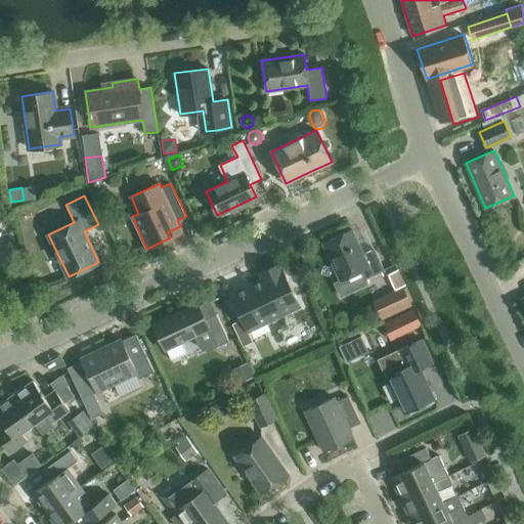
[(352,229),(323,243),(341,280),(334,284),(341,297),(368,284),(366,279),(385,270),(375,248),(363,254),(352,229)]
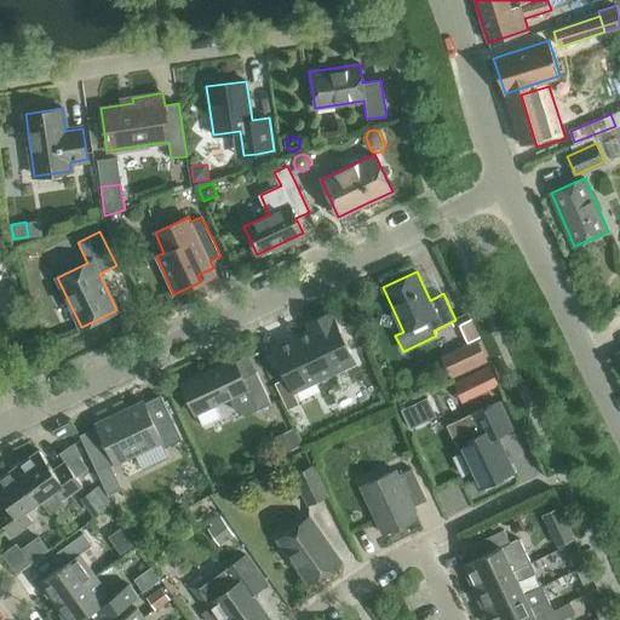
[(285,372),(293,391),(355,362),(331,311),(306,323),(313,334),(300,340),(298,336),(273,348),(285,372)]
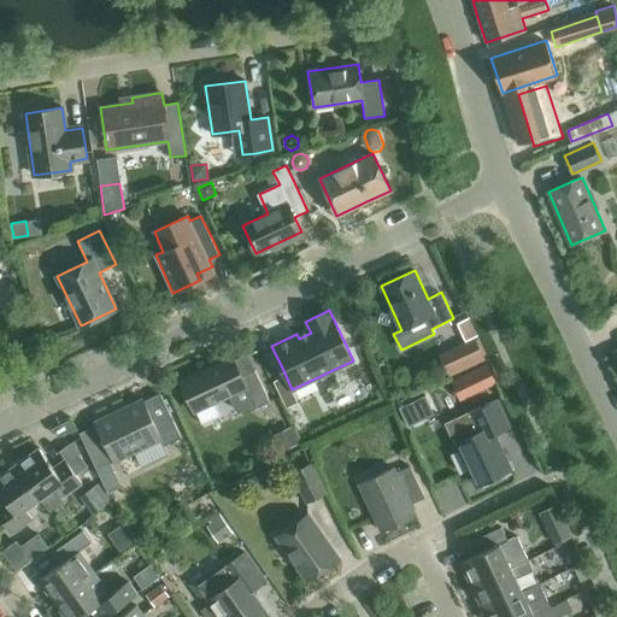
[(442,354),(451,372),(483,357),(475,339),(442,354)]
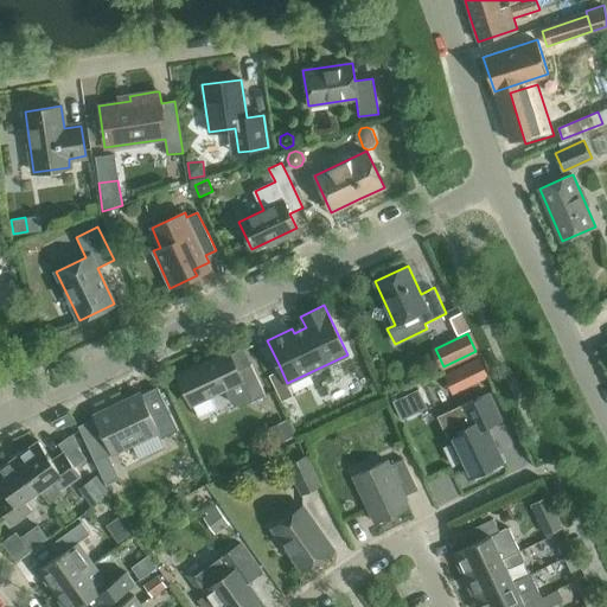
[(177,375),(191,404),(242,381),(251,402),(266,395),(251,364),(237,370),(229,351),(177,375)]
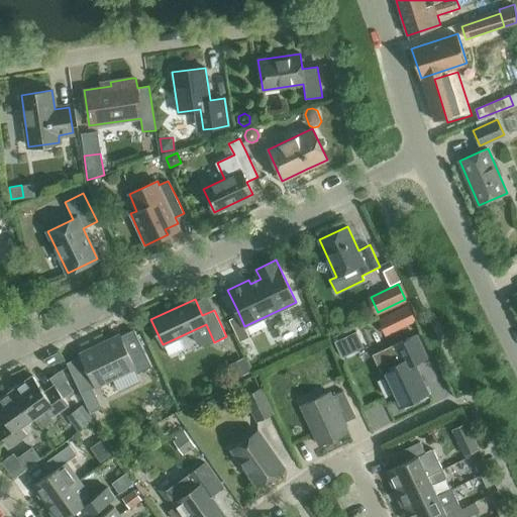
[(381,319),(388,334),(415,321),(408,306),(381,319)]
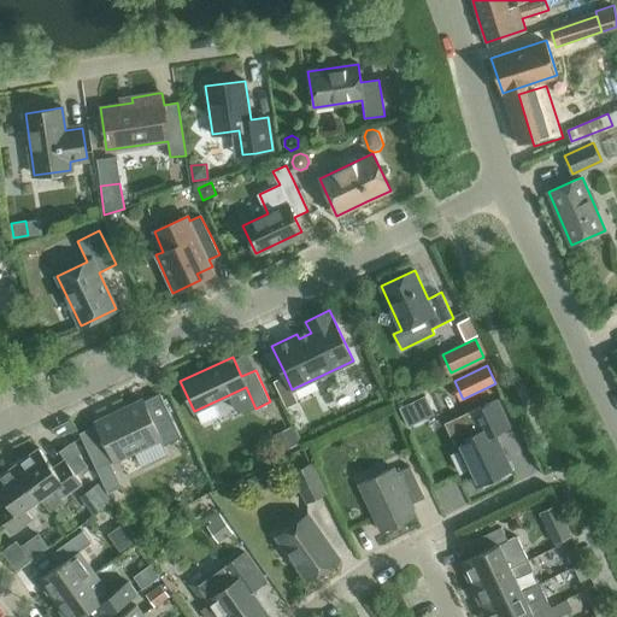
[(142,399),(95,422),(115,462),(134,452),(141,466),(168,454),(163,446),(181,438),(160,393),(144,400),(142,399)]
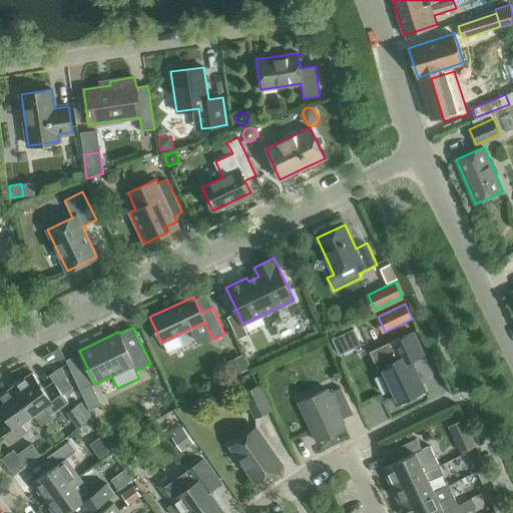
[(394,353),(374,362),(377,369),(380,368),(397,404),(424,391),(410,361),(423,355),(413,333),(390,343),(394,353)]
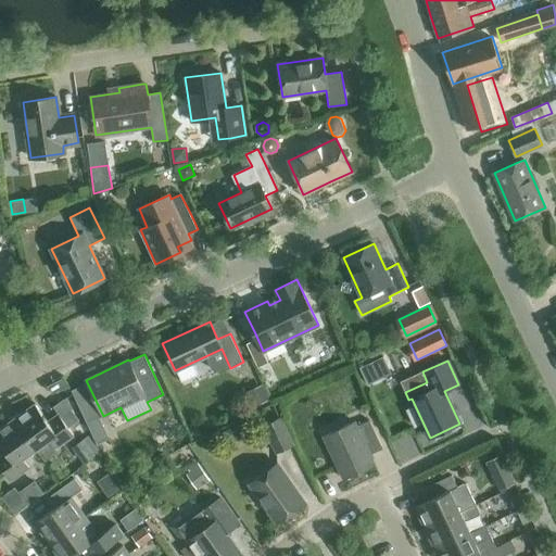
[(61,377),(46,384),(50,392),(65,387),(61,377)]
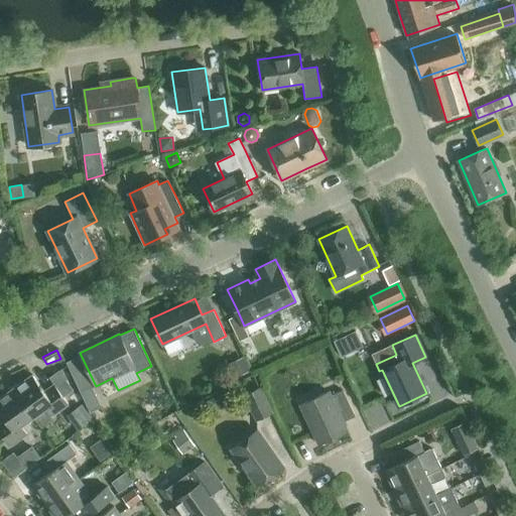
[(249,372),(243,359),(232,364),(237,377),(249,372)]
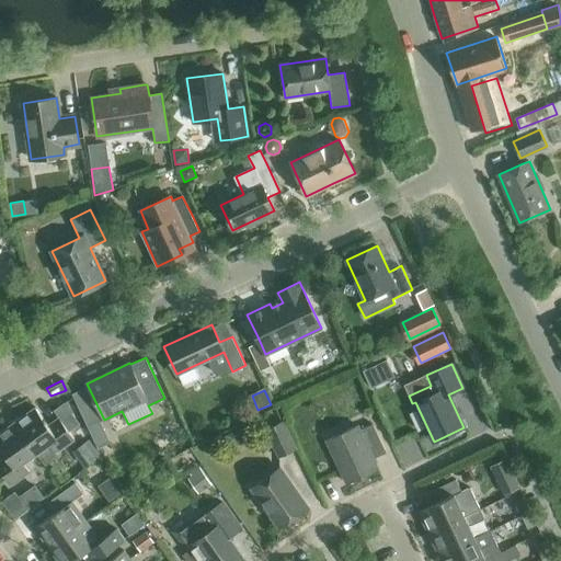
[(35,408),(14,423),(36,454),(44,465),(57,455),(56,453),(75,438),(69,432),(81,424),(65,401),(54,410),(59,418),(48,425),(35,408)]
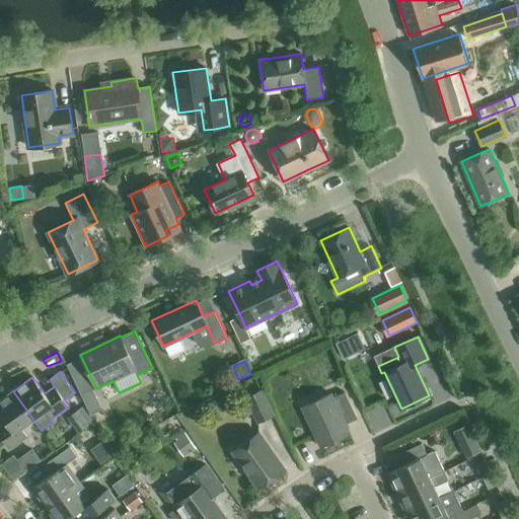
[(92,390),(80,395),(89,416),(101,410),(92,390)]
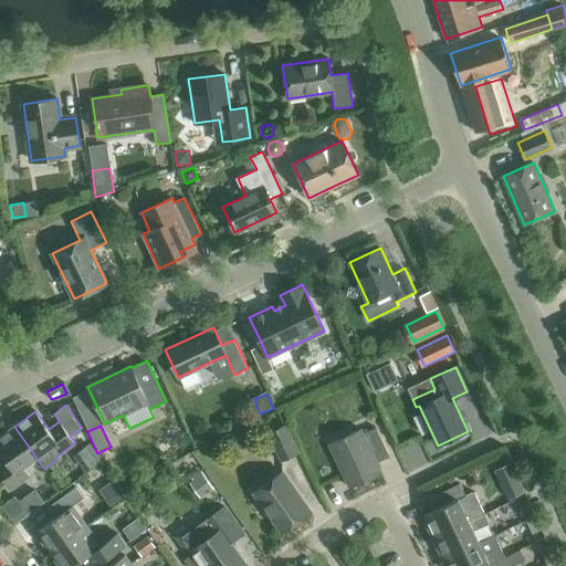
[(269,433),(282,460),(297,452),(285,426),(269,433)]
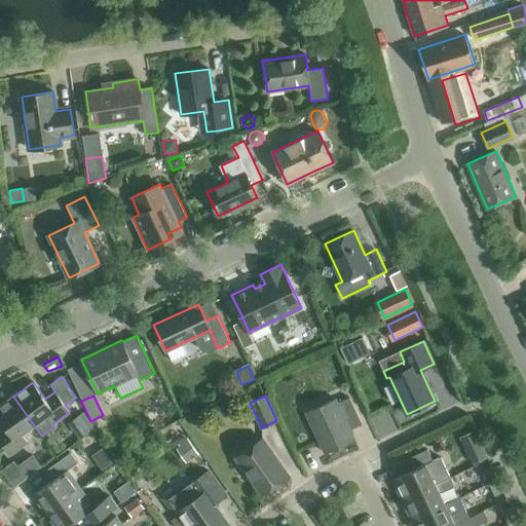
[(34,425),(13,397),(0,405),(0,419),(5,427),(0,431),(0,441),(10,455),(28,442),(22,434),(34,425)]
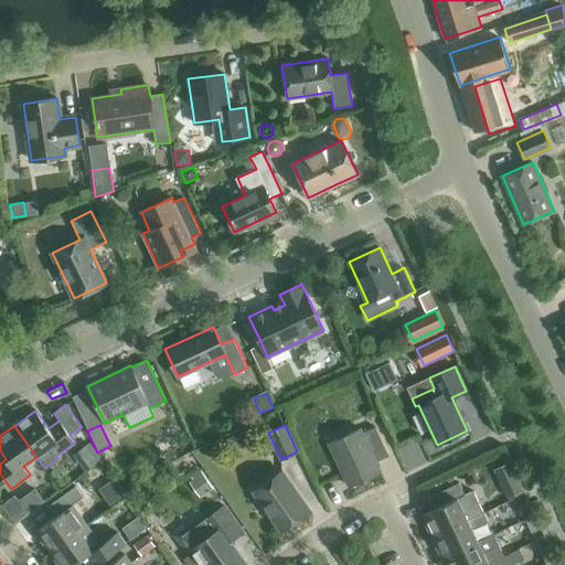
[(329,444),(349,487),(381,471),(376,462),(390,456),(375,427),(363,433),(361,428),(329,444)]
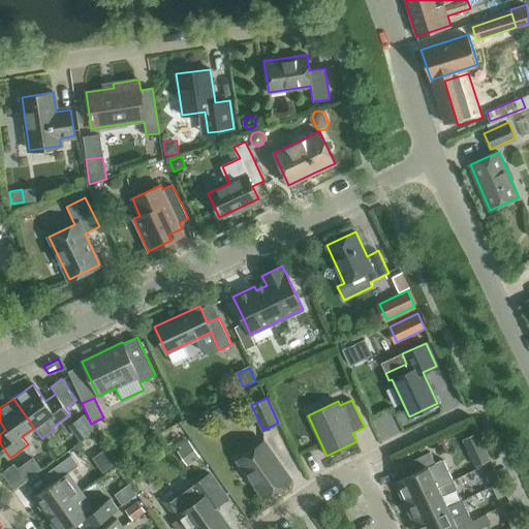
[(69,428),(82,443),(97,431),(85,416),(69,428)]
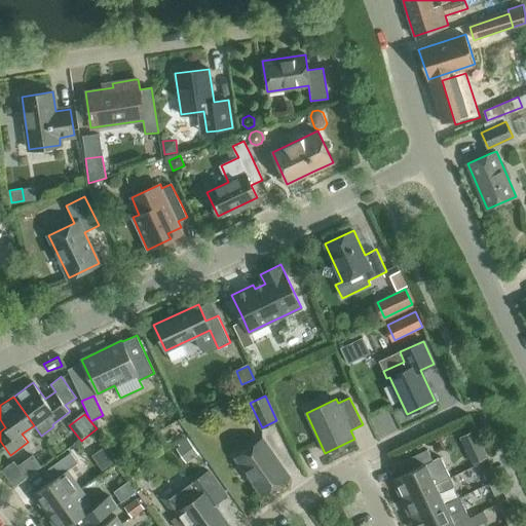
[(198,454),(187,438),(175,447),(187,463),(198,454)]
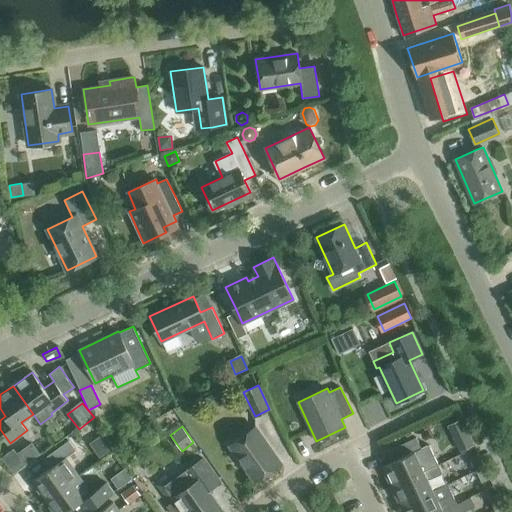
[(230,445),(255,481),(281,463),(256,427),(230,445)]
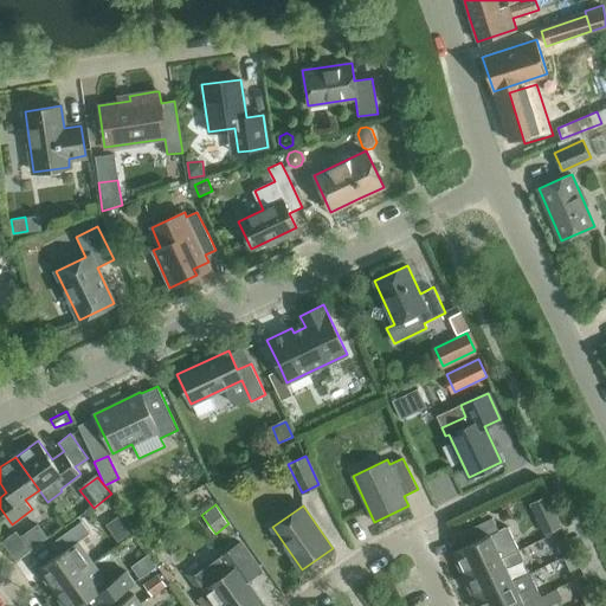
[(553,514),(540,521),(547,534),(560,528),(553,514)]
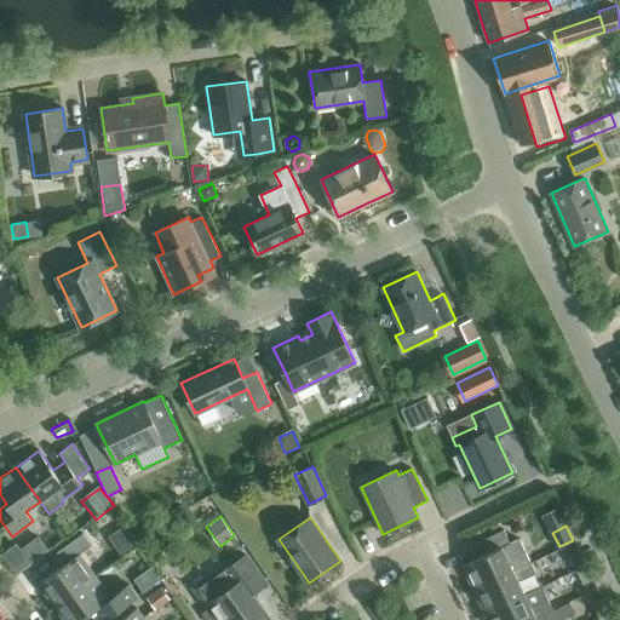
[(121,528),(109,537),(121,555),(133,546),(121,528)]
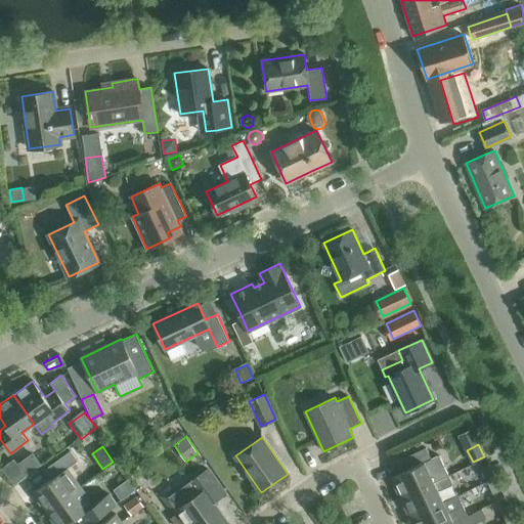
[(391,478),(400,498),(448,475),(438,454),(431,457),(426,447),(390,465),(395,476),(391,478)]
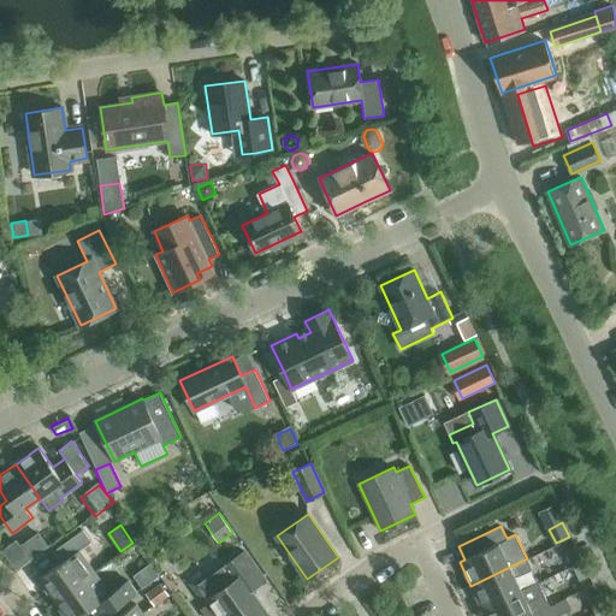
[(39,579),(54,602),(94,572),(80,550),(92,542),(82,529),(58,548),(66,560),(39,579)]
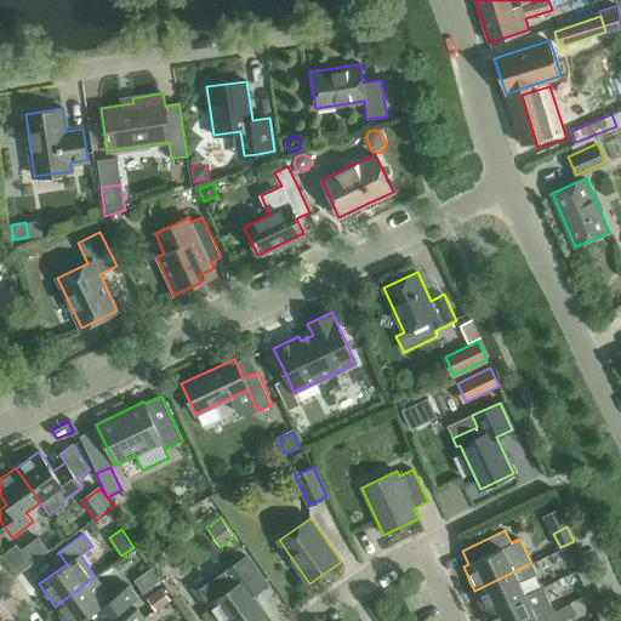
[(15,543),(1,553),(12,569),(27,559),(15,543)]
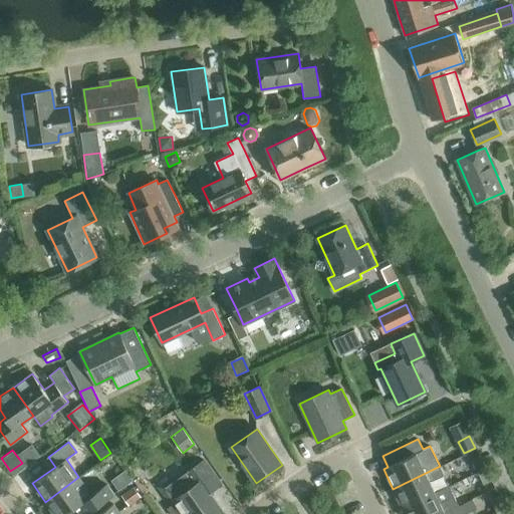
[(472,461),(478,473),(486,469),(481,457),(472,461)]
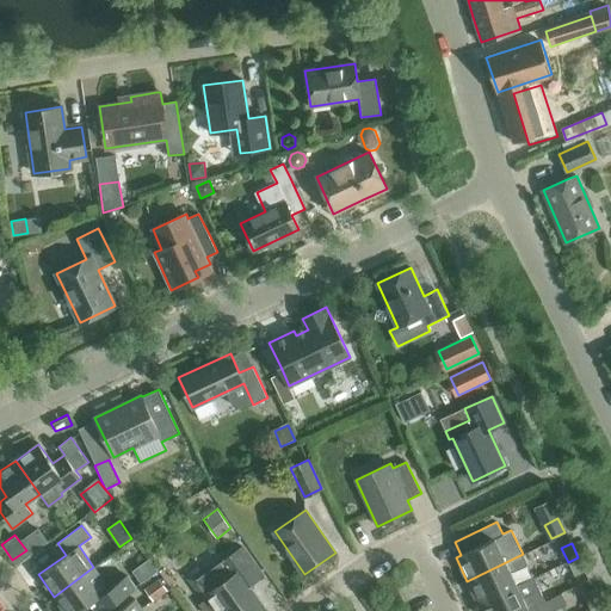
[(217,559),(190,578),(203,596),(205,599),(201,604),(205,610),(223,610),(226,610),(252,610),(263,604),(247,582),(261,572),(242,547),(220,563),(217,559)]
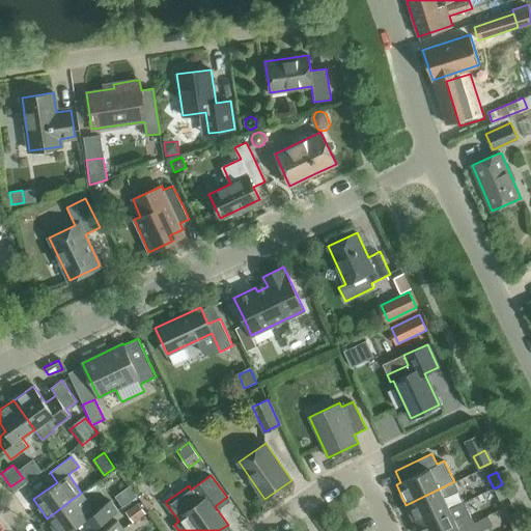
[(406,505),(415,525),(449,509),(444,498),(458,491),(454,481),(406,505)]
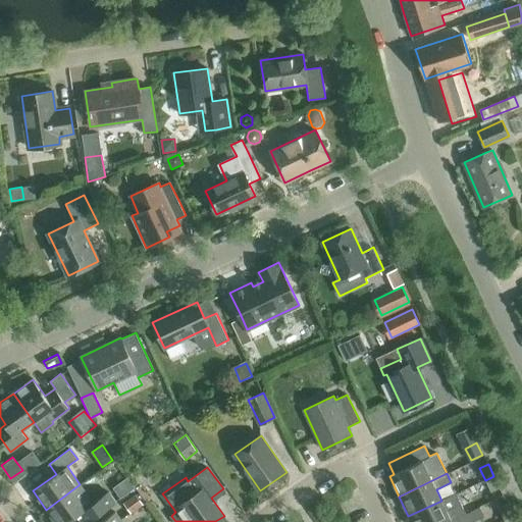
[(493,476),(485,480),(490,491),(500,487),(493,476)]
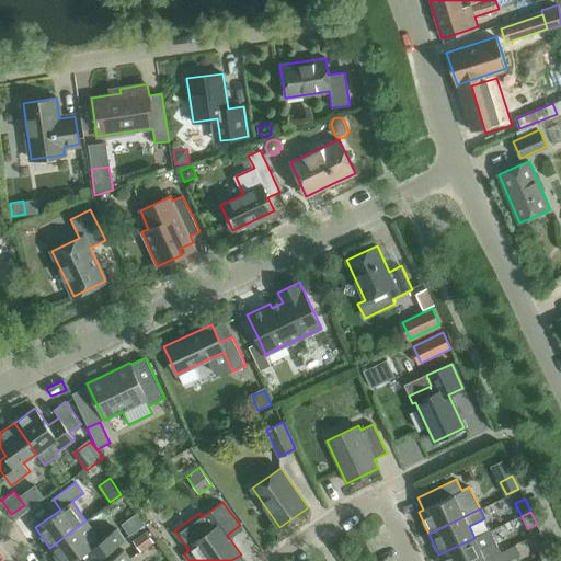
[(86,521),(49,548),(58,560),(71,560),(89,549),(96,560),(125,540),(116,529),(101,540),(86,521)]
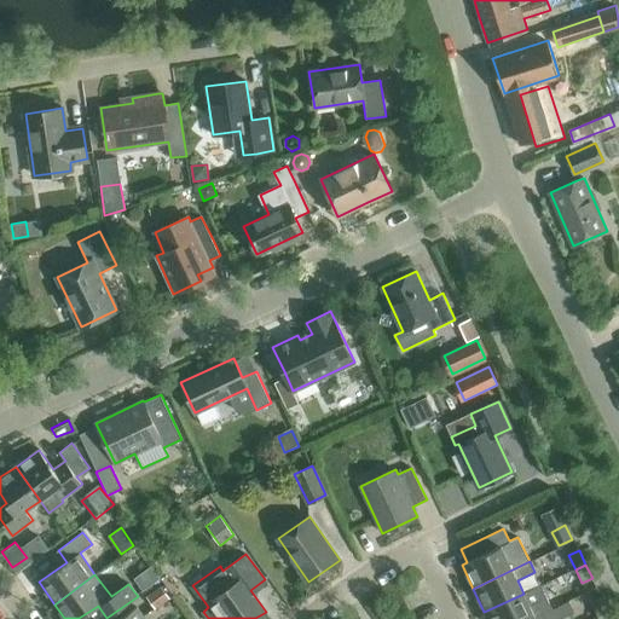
[(524,594),(484,612),(487,618),(530,618),(534,617),(544,612),(545,612),(553,608),(548,597),(542,584),(524,594)]
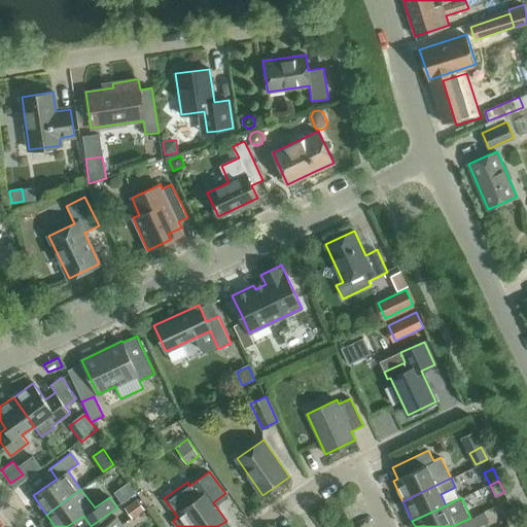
[(137,499),(125,507),(133,518),(145,510),(137,499)]
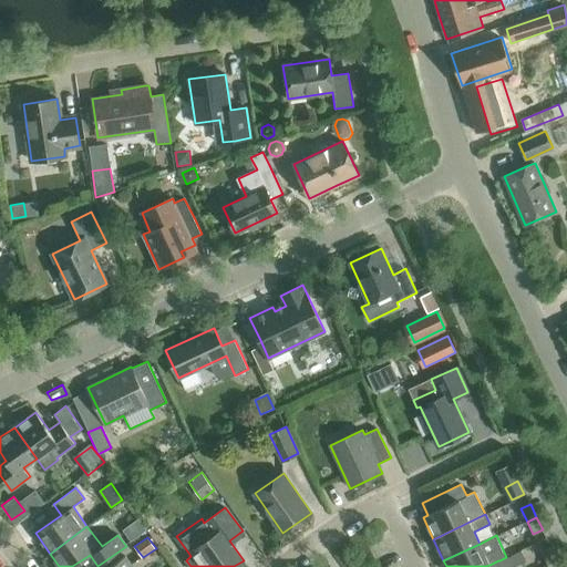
[(542,552),(547,564),(557,559),(552,547),(542,552)]
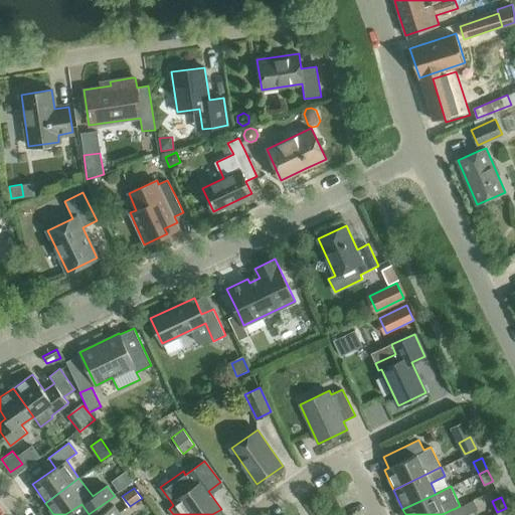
[(121,514),(114,505),(100,514),(121,514)]
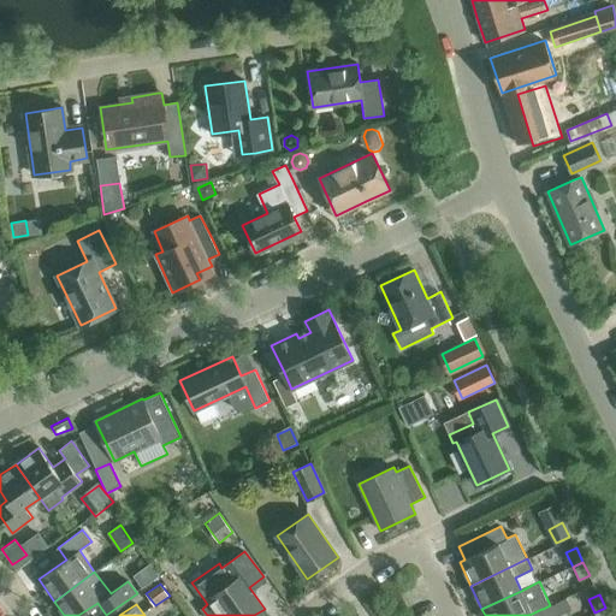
[(543,609),(542,609),(544,615),(558,615),(552,604),(550,605),(543,609)]
